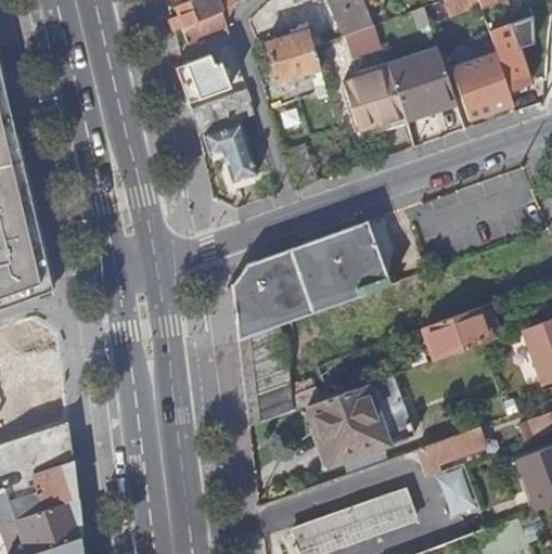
[(194,0),(183,4),(185,13),(174,17),(176,30),(183,27),(190,43),(206,38),(212,51),(212,53),(234,43),(230,27),(228,23),(239,2),(238,0),(194,0)]
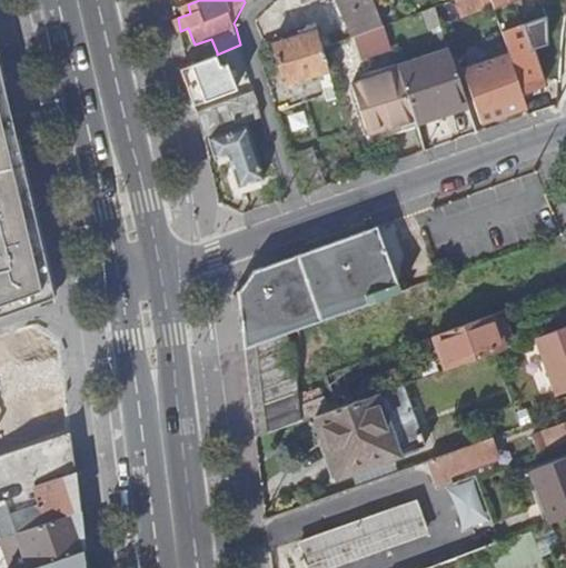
[(305,0),(306,2),(310,0),(340,0),(356,37),(385,26),(381,17),(375,1),(375,0),(305,0)]
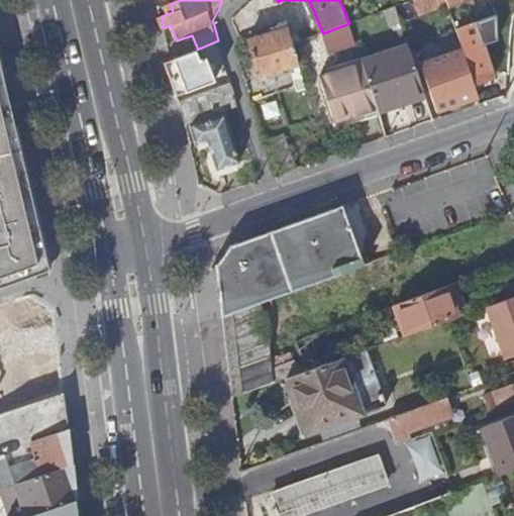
[(342,0),(340,1),(346,15),(377,4),(375,0),(342,0)]
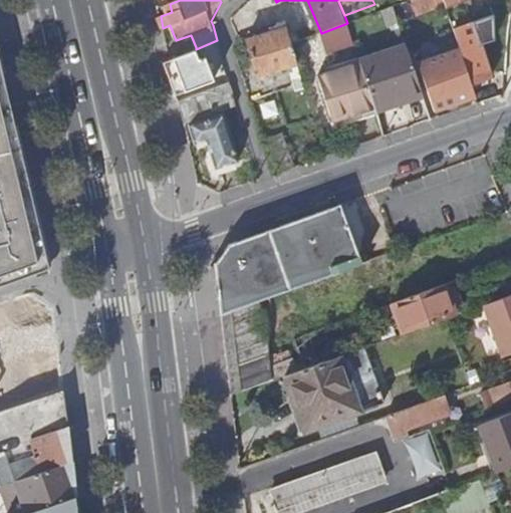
[(412,0),(418,12),(445,1),(445,0),(412,0)]
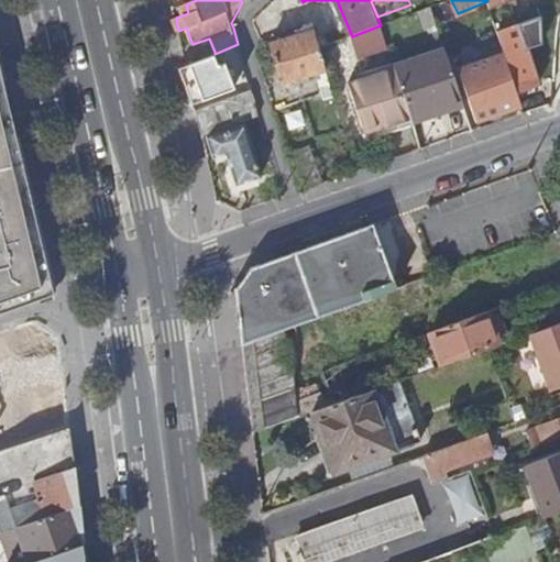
[(487,0),(487,1),(490,9),(512,0),(487,0)]
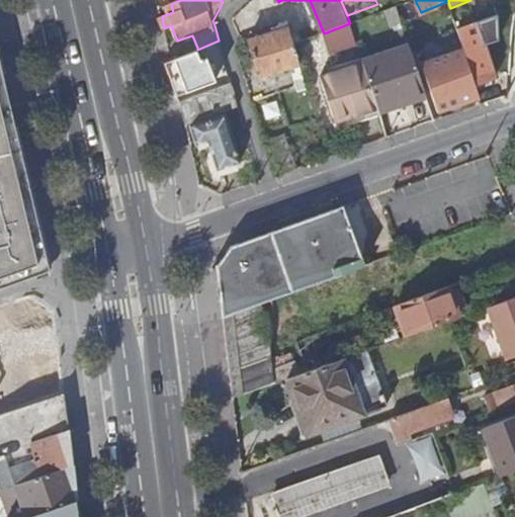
[(500,18),(514,13),(514,0),(502,0),(494,3),(500,18)]
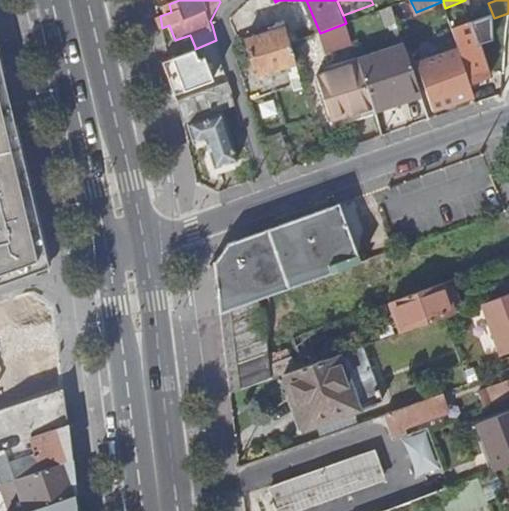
[(258,75),(298,63),(292,44),(284,20),(278,22),(280,29),(247,39),(258,75)]
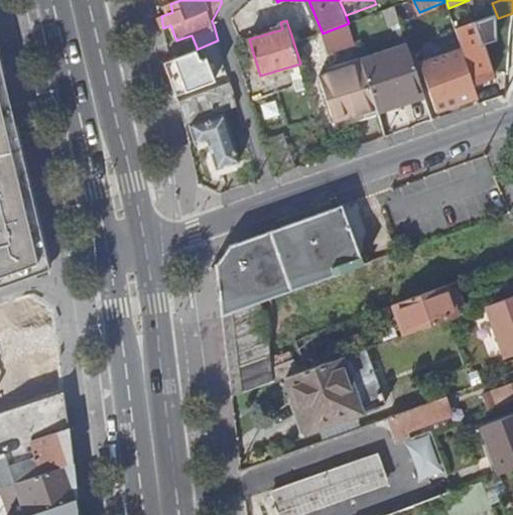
[(462,46),(475,86),(494,79),(483,44),(479,32),(475,21),(456,28),(459,36),(462,46)]
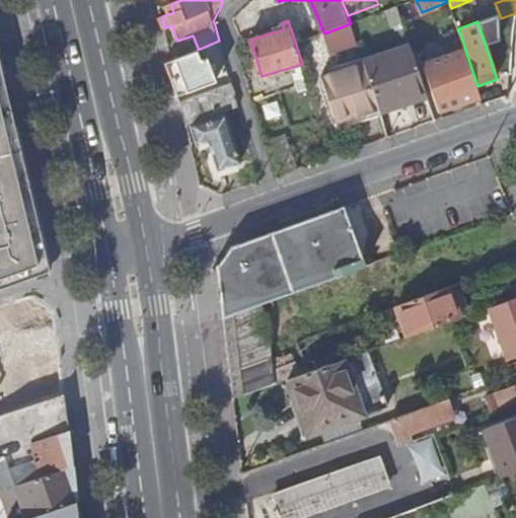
[(351,23),(324,33),(324,34),(330,53),(358,45),(352,26),(351,23)]
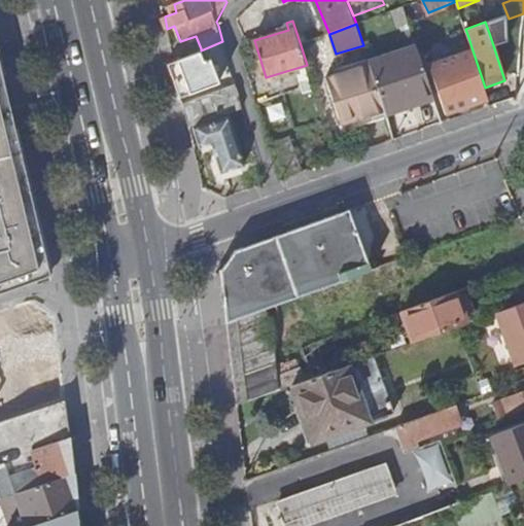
[(497,30),(489,33),(493,45),(501,42),(497,30)]
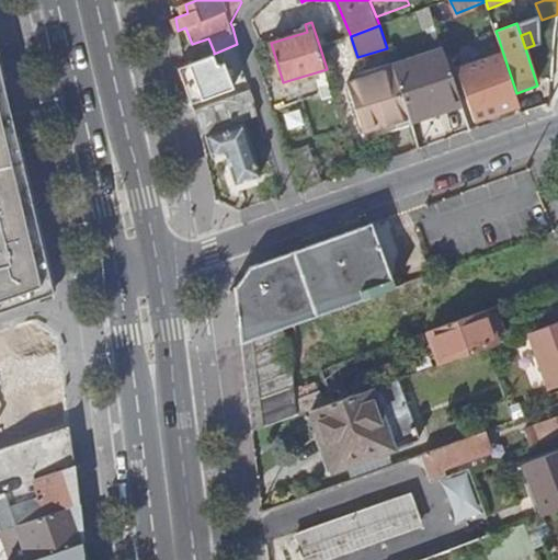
[(410,120),(462,101),(444,50),(411,63),(394,68),(410,120)]
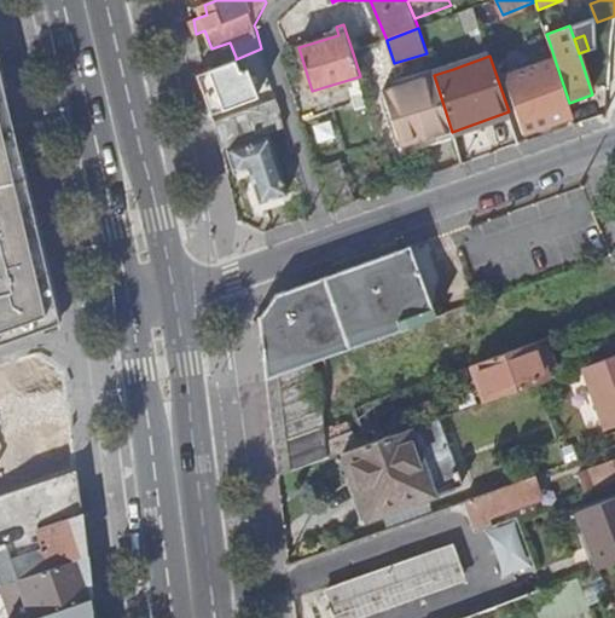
[(572,111),(569,103),(553,56),(503,74),(524,134),(574,116),(572,111)]
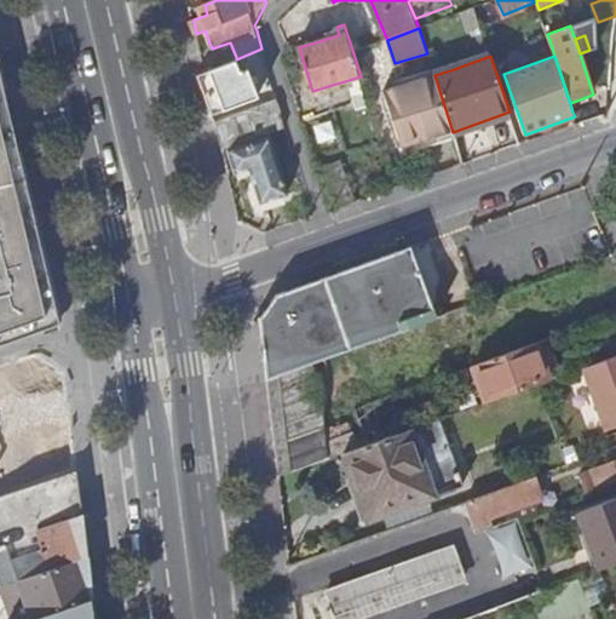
[(213,115),(216,114),(258,98),(255,91),(249,92),(237,61),(206,72),(200,75),(213,115)]
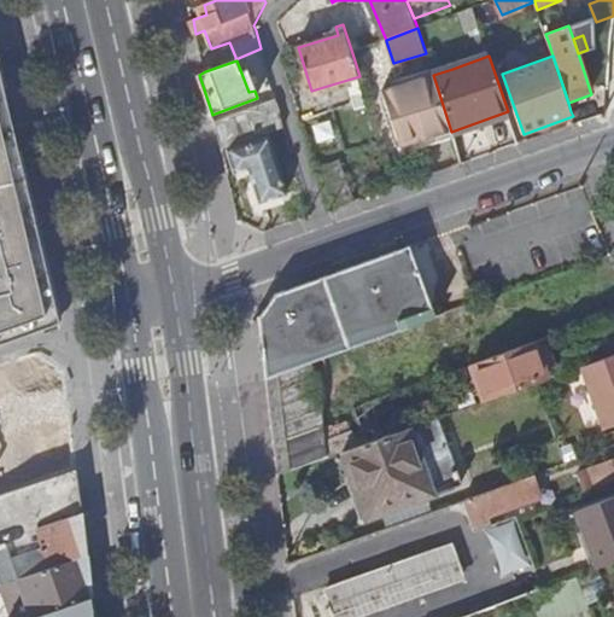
[(0,343),(59,324),(0,69),(0,343)]
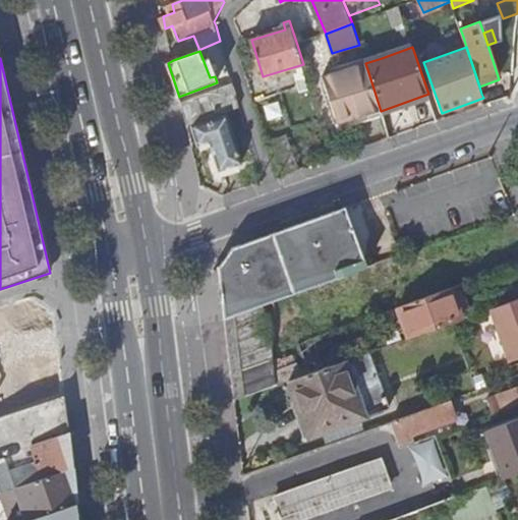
[(336,72),(365,63),(363,59),(335,68),(336,72)]
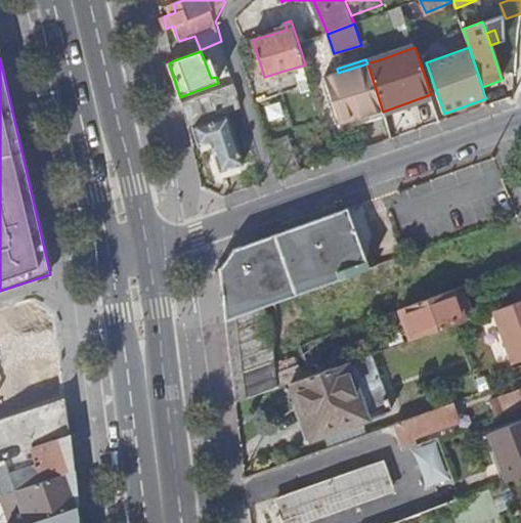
[(357,127),(385,118),(383,112),(367,63),(338,73),(326,78),(339,121),(353,116),(355,121),(357,127)]
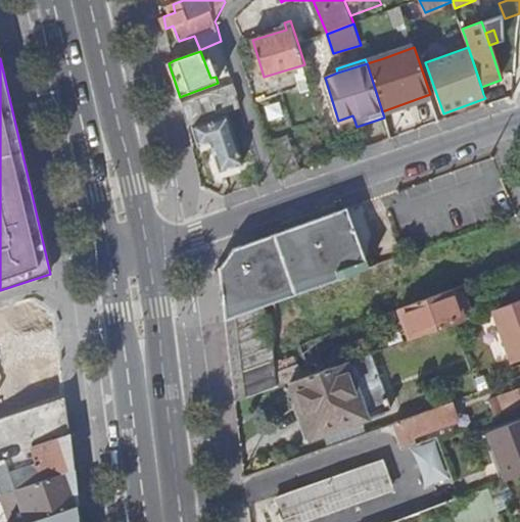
[(183,101),(189,126),(241,107),(234,84),(183,101)]
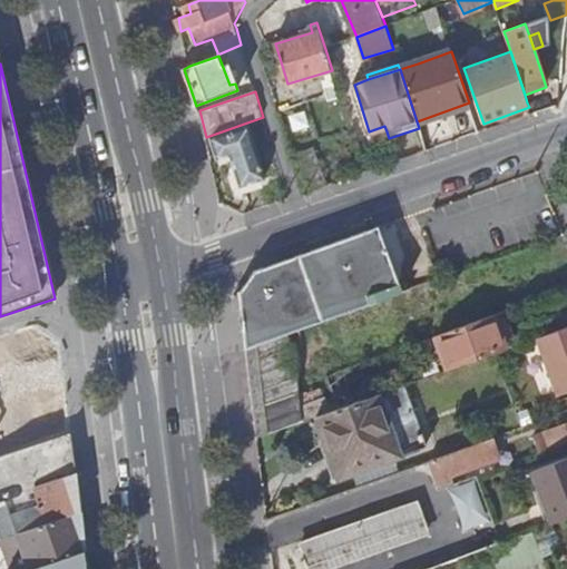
[(241,186),(264,178),(247,126),(212,137),(217,159),(231,155),(241,186)]
